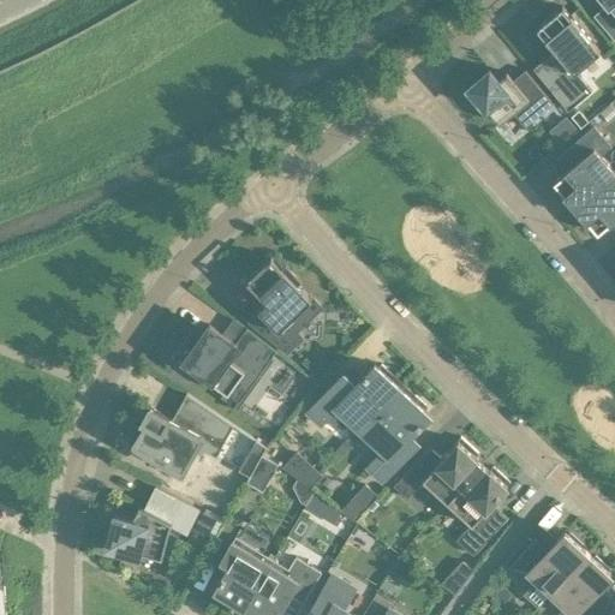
[(614,0),(604,0),(608,4),(593,16),(614,40),(614,0)]
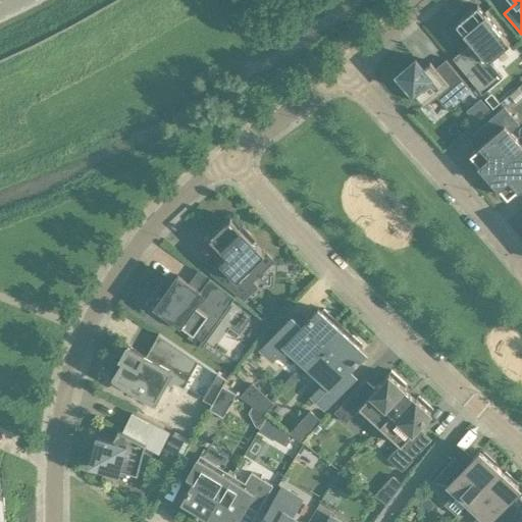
[(488,60),(509,43),(477,5),(456,23),(471,42),(453,58),(482,94),(503,76),(488,60)]
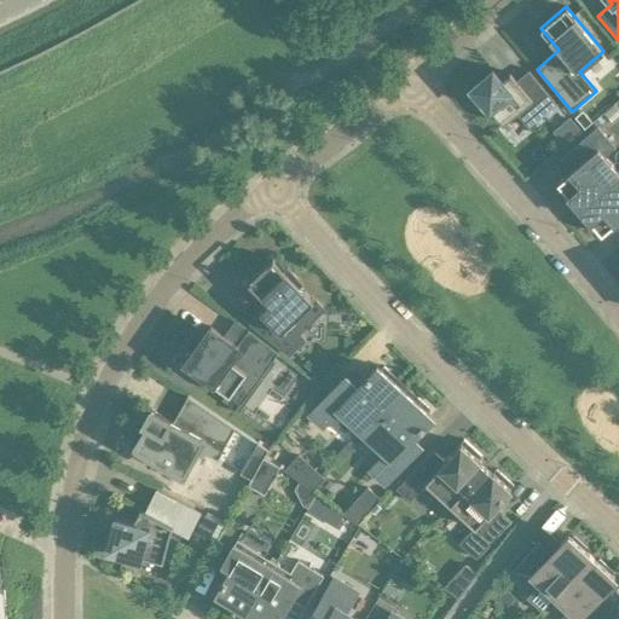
[(486,105),(490,110),(491,109),(503,123),(516,113),(530,127),(557,104),(528,70),(516,80),(510,73),(502,80),(493,69),(470,87),(474,91),(470,94),(482,109),(486,105)]
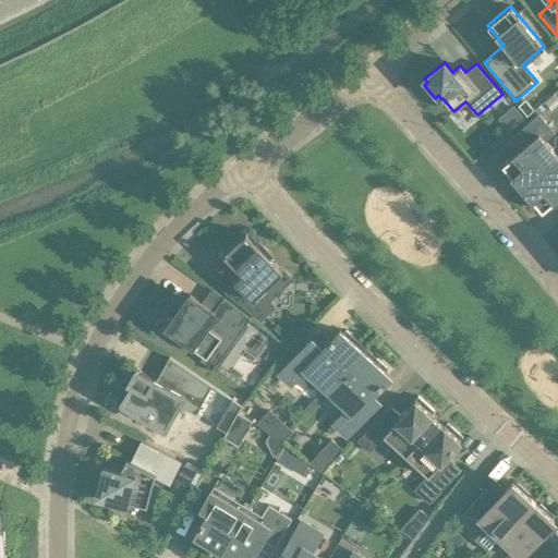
[(545,109),(557,97),(557,83),(538,102),(545,109)]
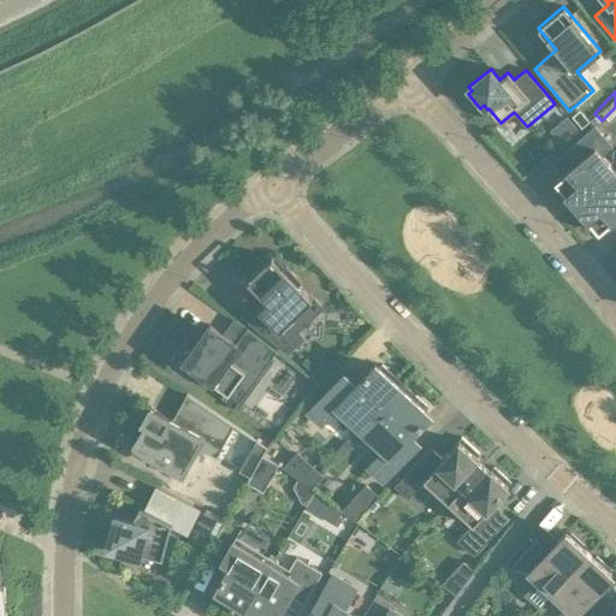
[(573,212),(615,173),(615,171),(602,157),(614,147),(594,125),(564,152),(575,165),(555,182),(566,195),(562,199),(573,212)]
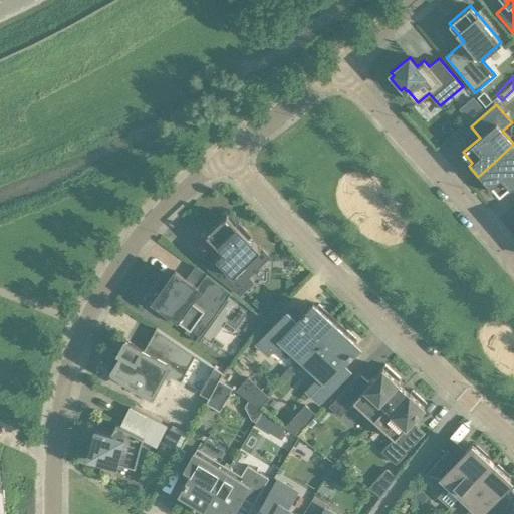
[(513,145),(478,177),(487,187),(490,184),(500,195),(513,182),(513,145)]
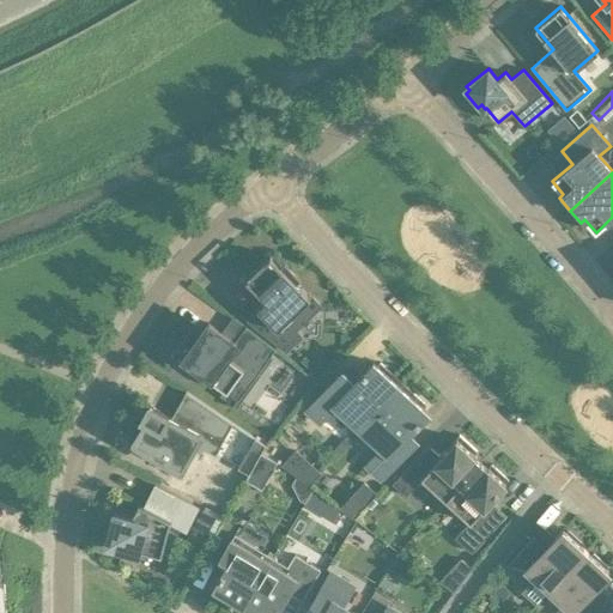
[(285,261),(280,266),(271,255),(247,279),(268,303),(261,309),(259,307),(247,319),(254,327),(286,352),(304,337),(296,328),(319,307),(297,283),(302,279),(285,261)]
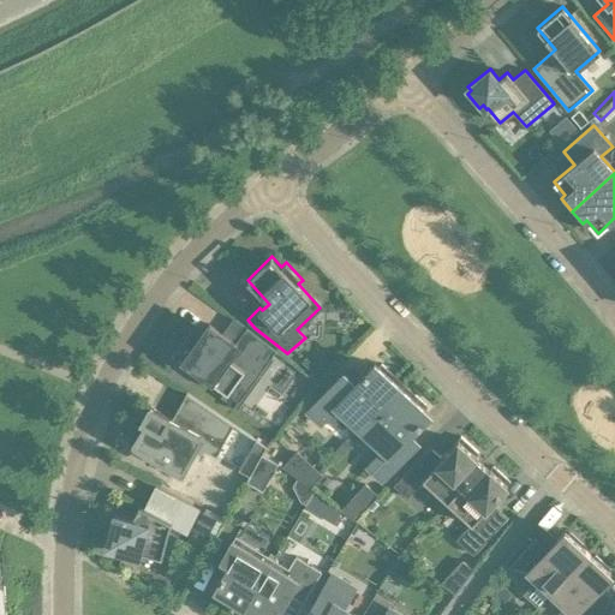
[(209,324),(196,342),(192,340),(184,353),(187,356),(185,359),(212,377),(209,380),(240,401),(257,377),(245,369),(252,360),(263,368),(276,351),(246,328),(236,342),(209,324)]
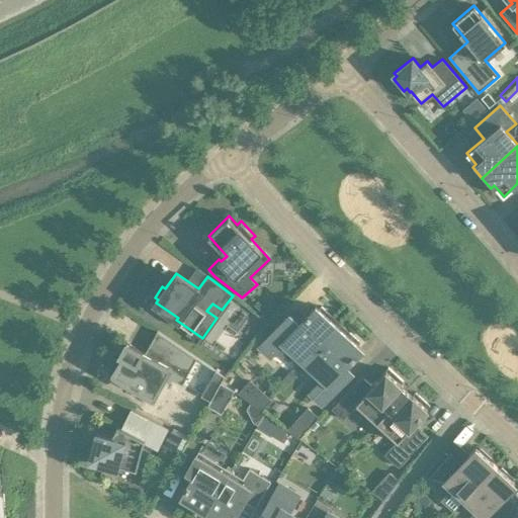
[(306,362),(338,327),(316,306),(310,312),(309,311),(306,315),(307,316),(299,324),(288,314),(259,346),(270,357),(283,343),(306,362)]
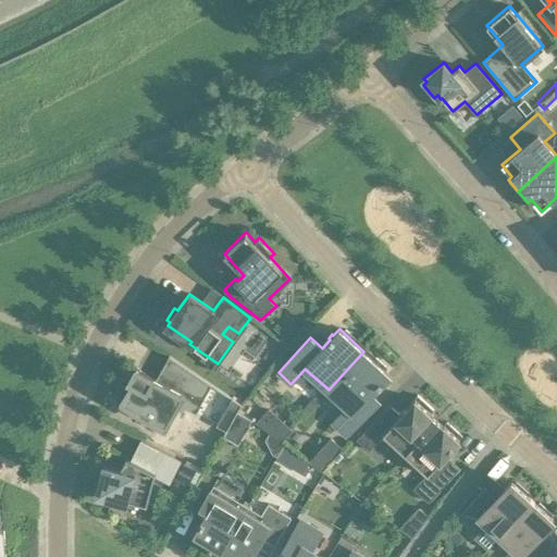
[(388,374),(363,351),(329,390),(347,407),(333,422),(347,435),(379,400),(371,393),(379,384),(380,385),(383,382),(382,381),(388,374)]
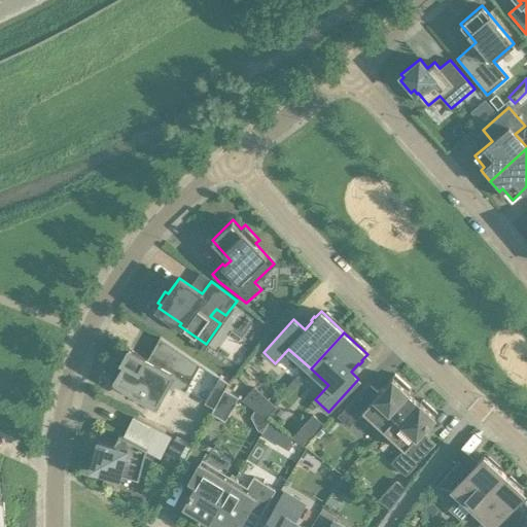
[(129,348),(125,356),(123,359),(126,361),(115,379),(140,393),(139,396),(149,402),(151,399),(156,402),(166,385),(170,388),(172,384),(185,391),(201,363),(161,337),(148,358),(129,348)]
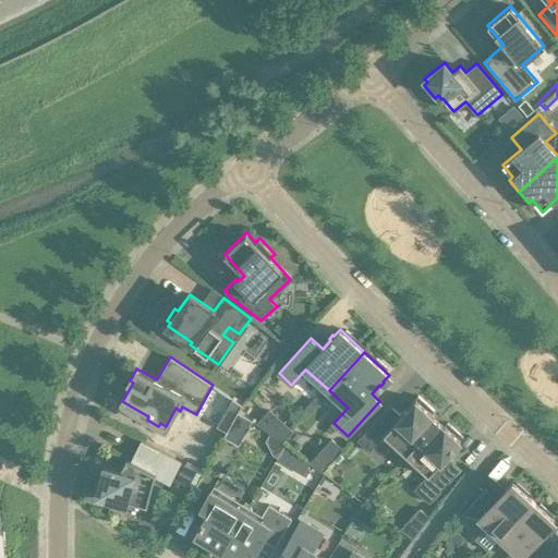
[(405,455),(438,420),(432,414),(435,411),(419,396),(401,415),(390,404),(358,440),(370,451),(385,436),(405,455)]
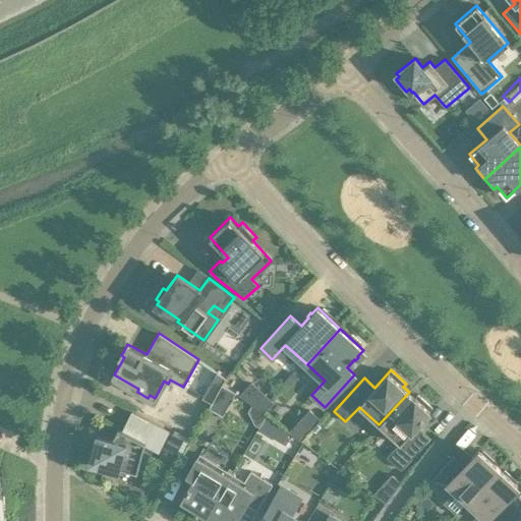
[(222,385),(226,379),(217,372),(203,398),(212,403),(209,408),(223,416),(236,393),(222,385)]
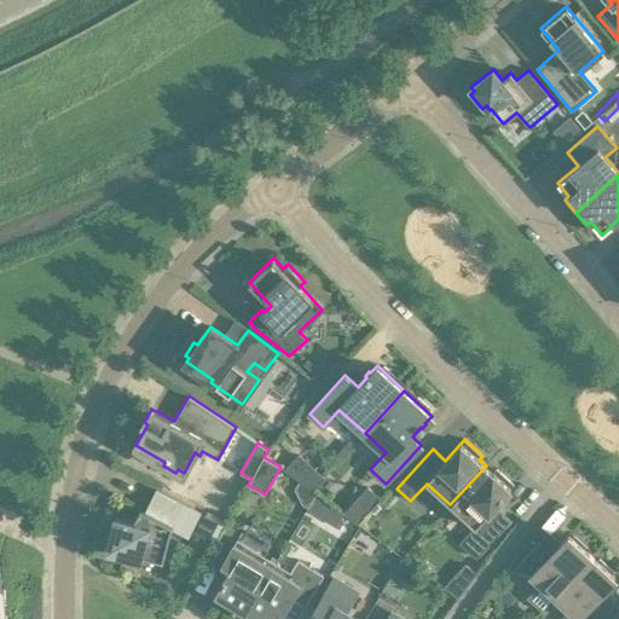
[(300,456),(285,470),(313,491),(322,481),(324,478),(300,456)]
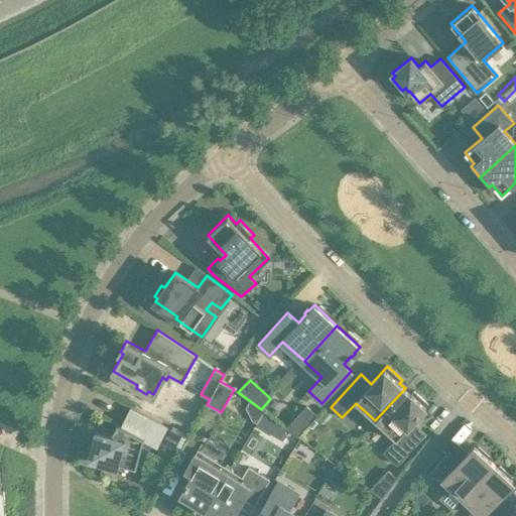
[(411,394),(405,388),(375,420),(395,438),(383,453),(397,466),(425,433),(412,422),(428,404),(414,391),(411,394)]
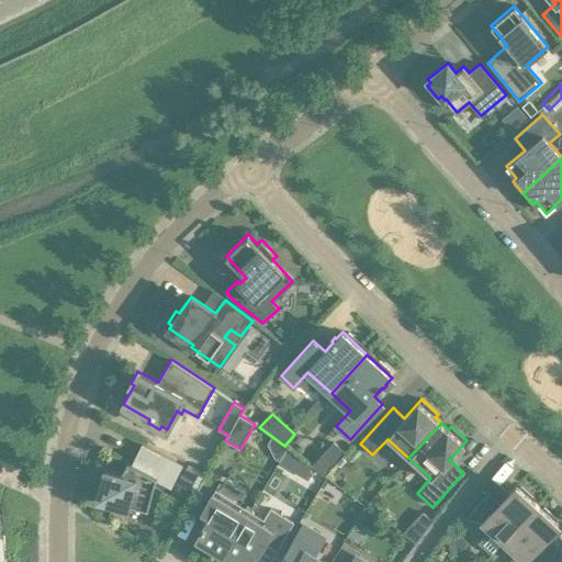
[(313,456),(292,437),(284,446),(306,462),(313,456)]
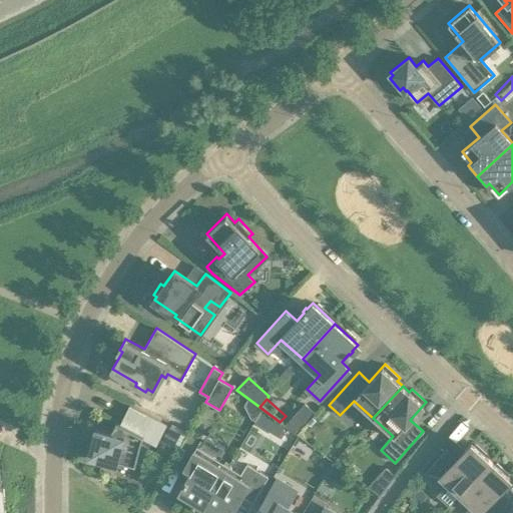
[(316,414),(305,404),(286,426),(297,434),(316,414)]
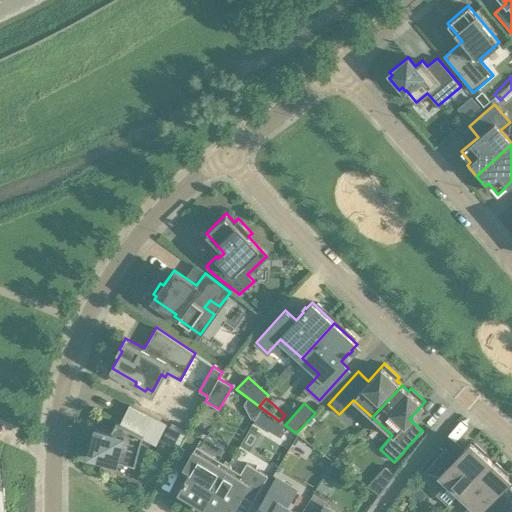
[(156,442),(166,424),(130,405),(121,422),(116,420),(111,430),(95,426),(88,455),(117,462),(117,459),(135,464),(143,435),(156,442)]
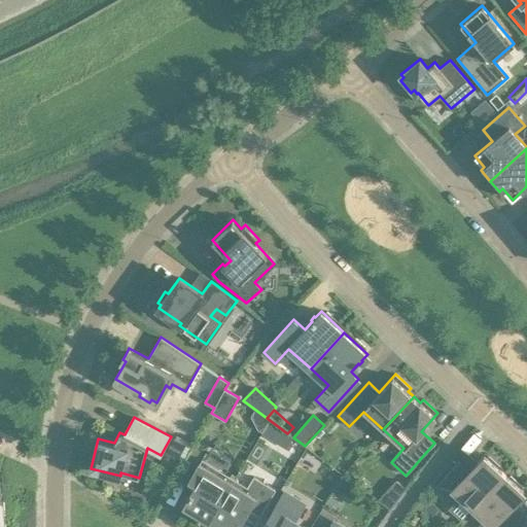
[(286,437),(272,447),(283,464),(297,455),(286,437)]
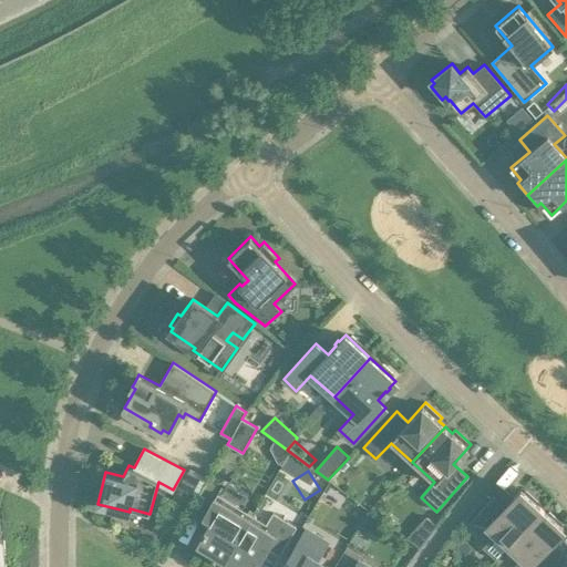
[(508,546),(543,508),(537,504),(539,503),(526,491),(524,493),(521,490),(508,503),(504,504),(495,495),(470,523),(492,543),(497,536),(508,546)]
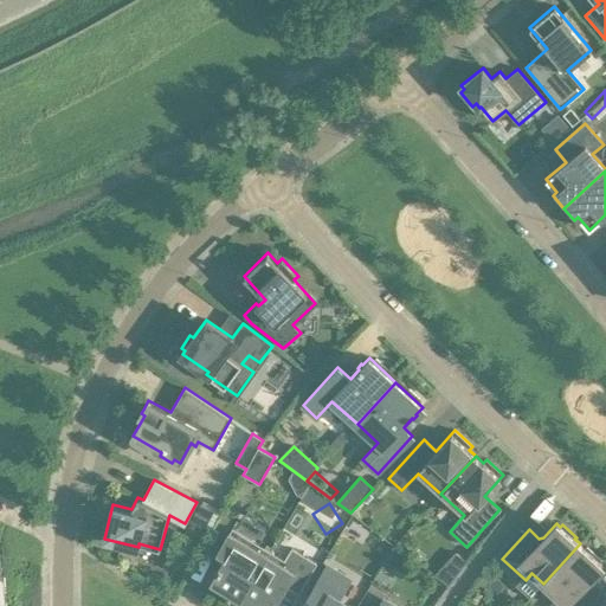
[(242,598),(270,552),(232,528),(218,552),(226,556),(220,566),(219,566),(217,571),(218,571),(212,579),(216,581),(213,586),(229,594),(231,591),(242,598)]
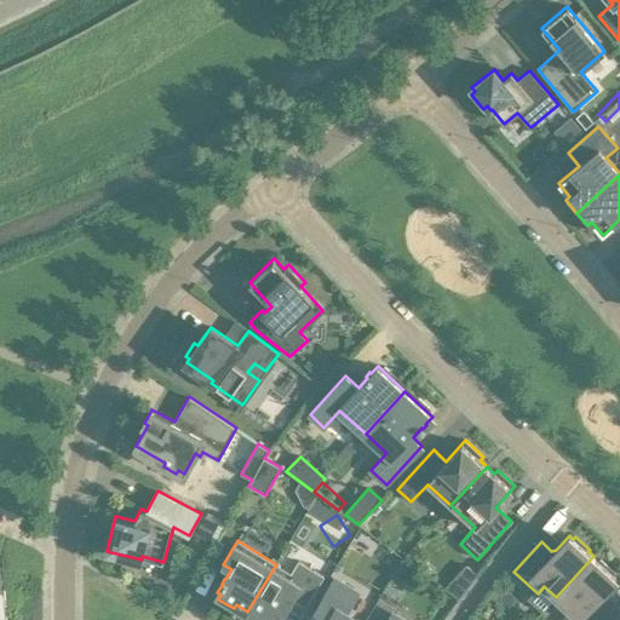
[(593,556),(556,597),(570,610),(561,619),(600,619),(613,607),(603,598),(602,593),(616,578),(613,574),(615,573),(601,560),(598,562),(593,556)]
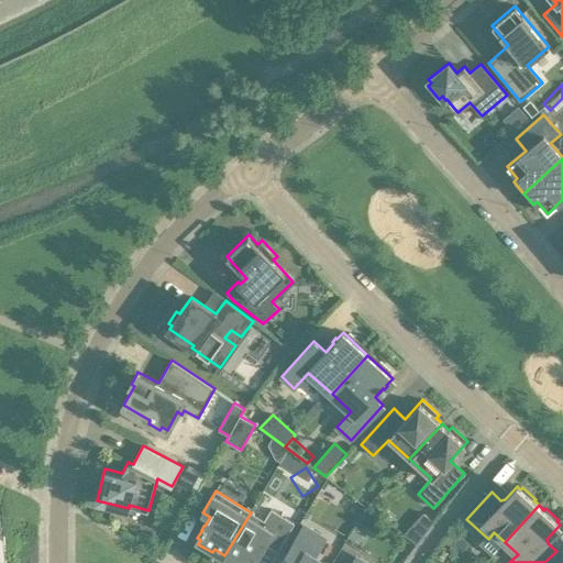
[(264,520),(251,512),(224,555),(230,559),(228,562),(229,562),(253,562),(265,543),(277,551),(295,523),(271,509),(264,520)]
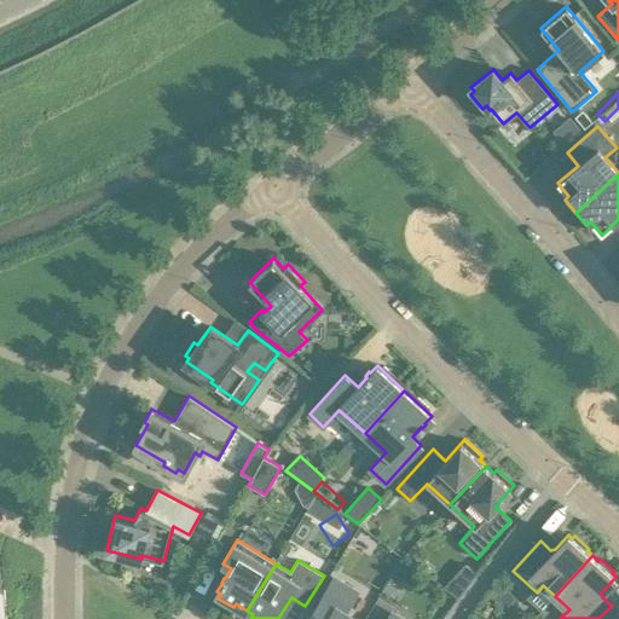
[(353,618),(343,613),(357,593),(334,578),(308,618),(353,618)]
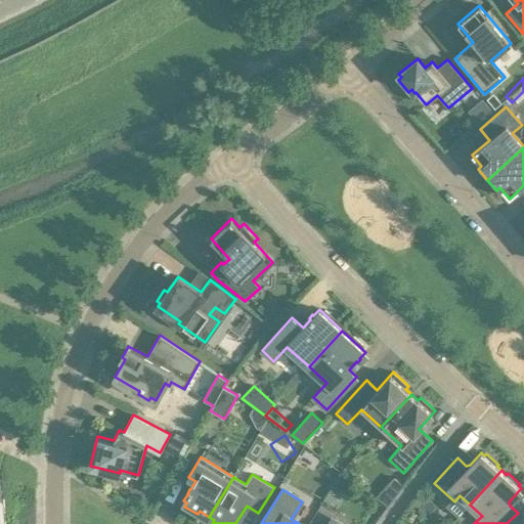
[(373,489),(361,501),(376,514),(386,501),(373,489)]
